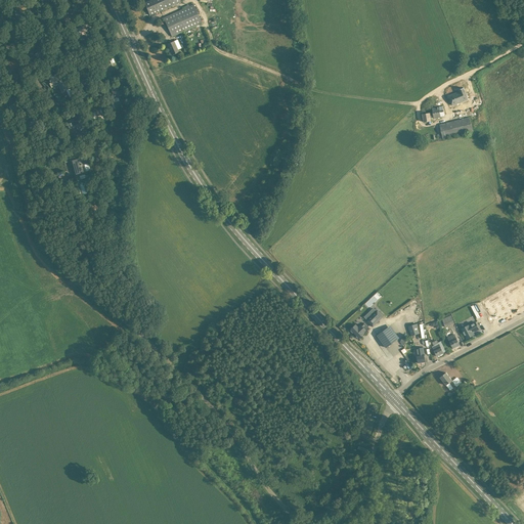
[(149,15),(173,5),(181,2),(180,0),(150,0),(144,3),(149,15)]
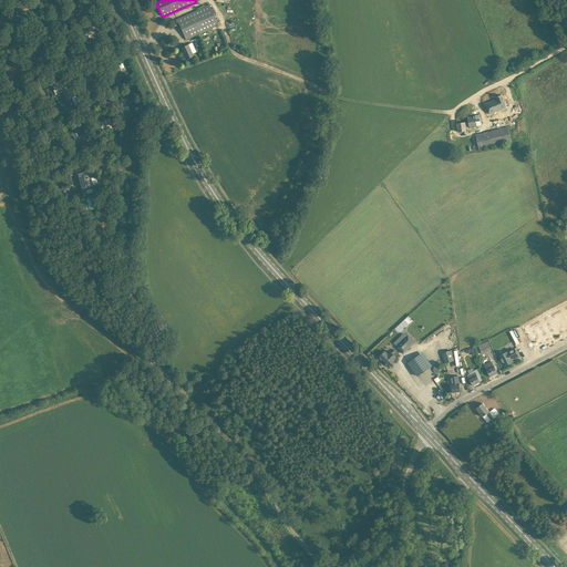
[(27,13),(26,11),(29,10),(27,4),(17,8),(18,11),(20,10),(22,14),(21,14),(22,16),(27,13)]
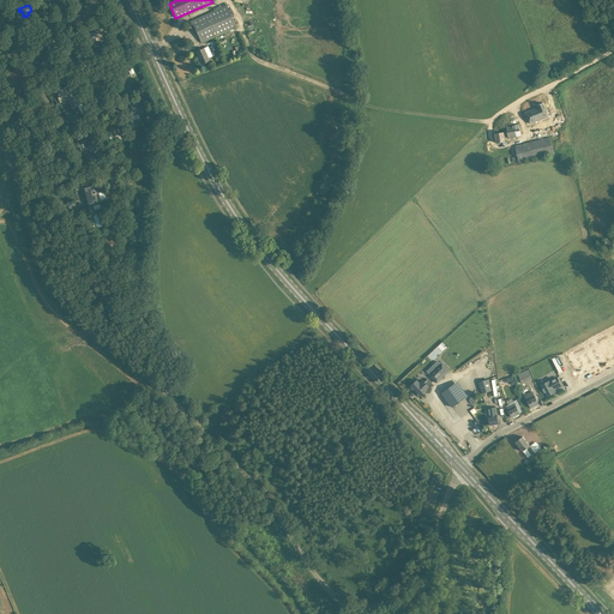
[(236,26),(227,5),(192,22),(202,42),(236,26)]
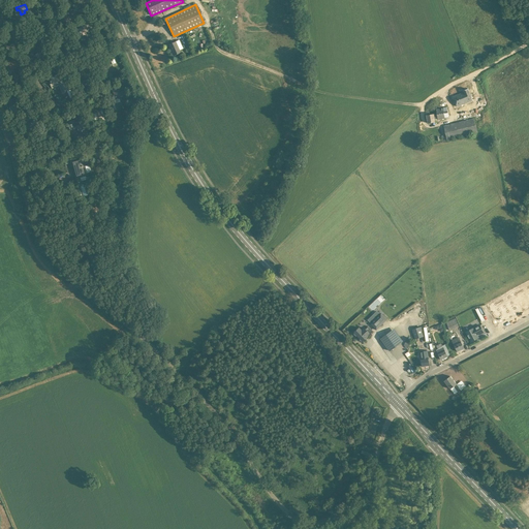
[(84,26),(83,27),(85,31),(94,27),(92,22),(90,24),(88,21),(82,24),(84,26)]
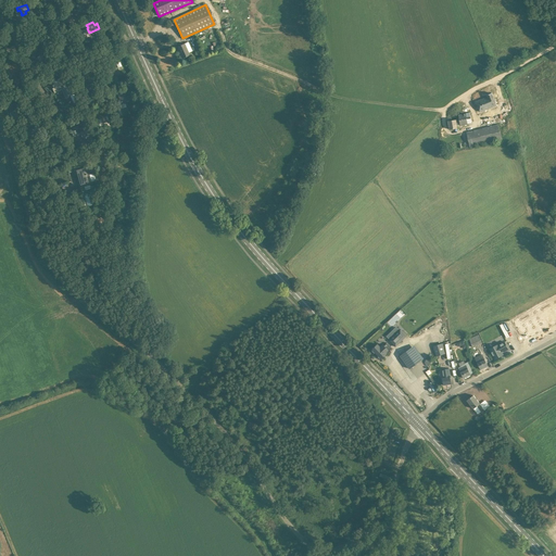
[(68,38),(62,40),(63,43),(65,43),(67,47),(66,47),(67,48),(74,46),(73,40),(70,41),(68,38)]
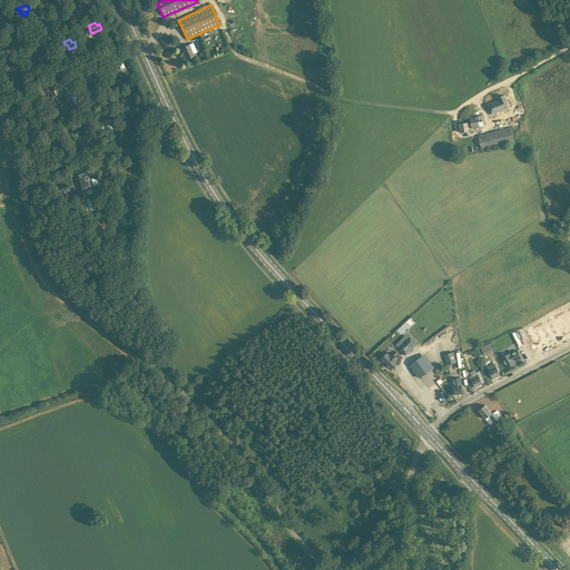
[(189,45),(182,48),(187,60),(195,57),(189,45)]
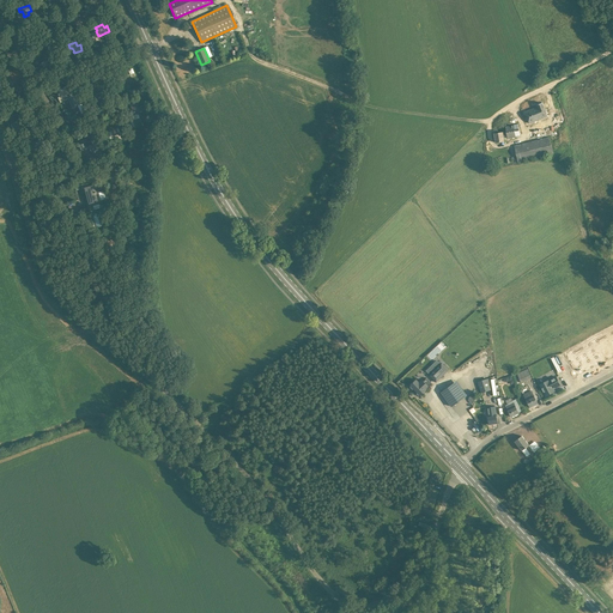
[(41,62),(43,68),(47,66),(55,64),(53,58),(50,59),(48,55),(41,59),(43,62),(41,62)]
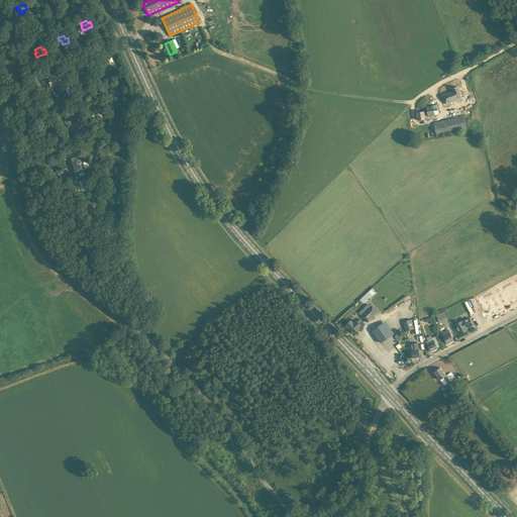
[(14,68),(18,66),(20,65),(18,60),(16,61),(15,59),(9,61),(10,64),(12,63),(14,67),(13,67),(14,68)]
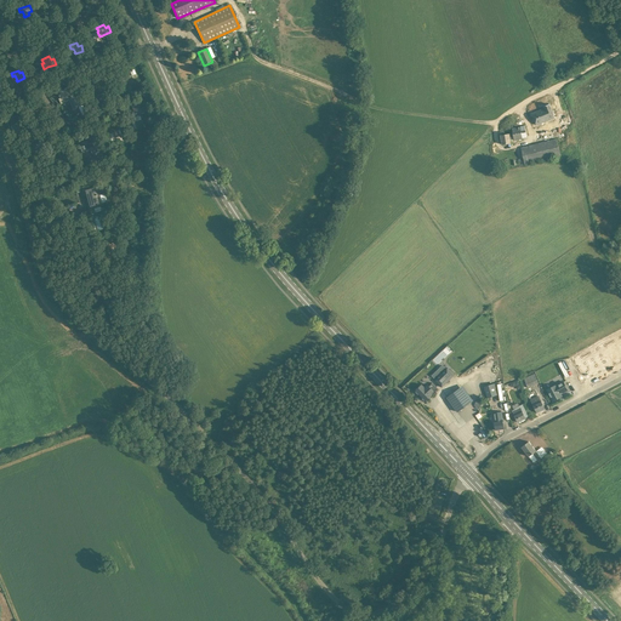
[(119,77),(121,80),(120,80),(123,85),(125,84),(126,84),(131,83),(130,79),(131,79),(130,75),(129,77),(127,73),(119,77)]
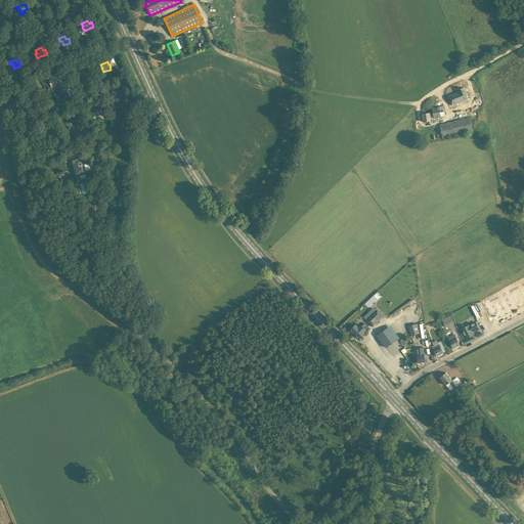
[(80,75),(86,72),(84,68),(82,69),(81,66),(75,69),(76,72),(75,72),(77,76),(80,75)]
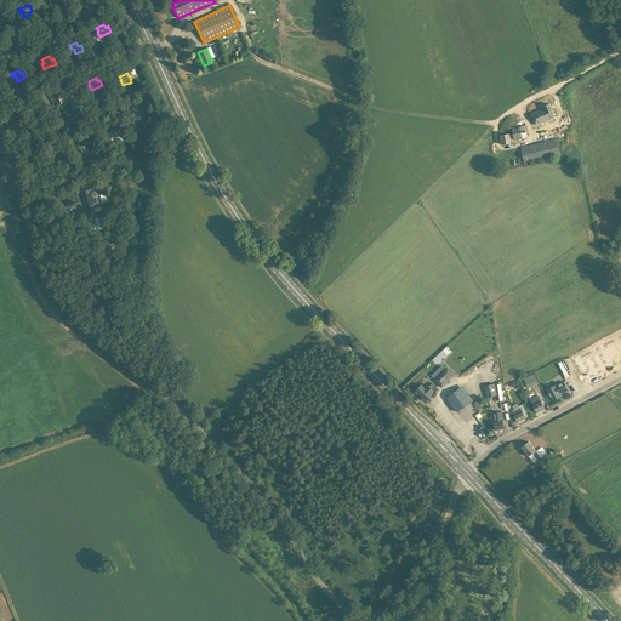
[(79,95),(75,97),(70,86),(60,91),(61,93),(58,95),(60,97),(58,98),(61,103),(69,101),(73,109),(77,108),(75,107),(83,104),(79,95)]
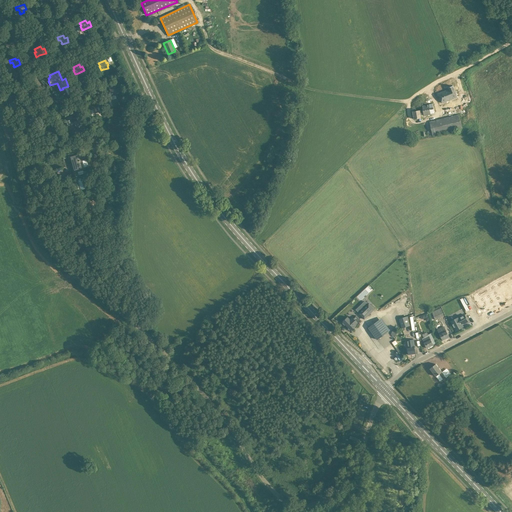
[(25,92),(27,91),(29,94),(28,94),(29,95),(35,92),(33,88),(31,89),(30,86),(24,89),(25,92)]
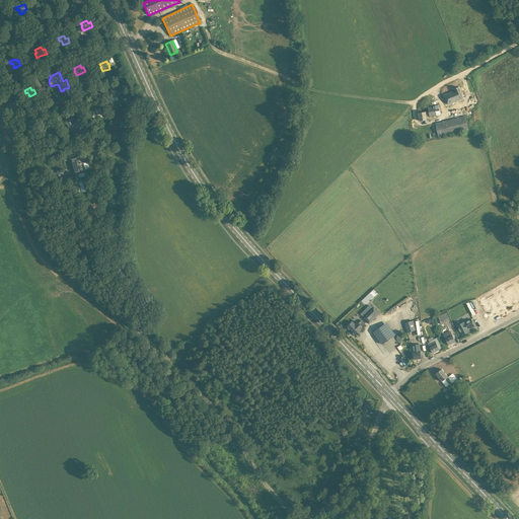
[(110,90),(112,93),(110,93),(113,97),(116,96),(116,97),(124,94),(121,88),(118,90),(117,87),(110,90)]
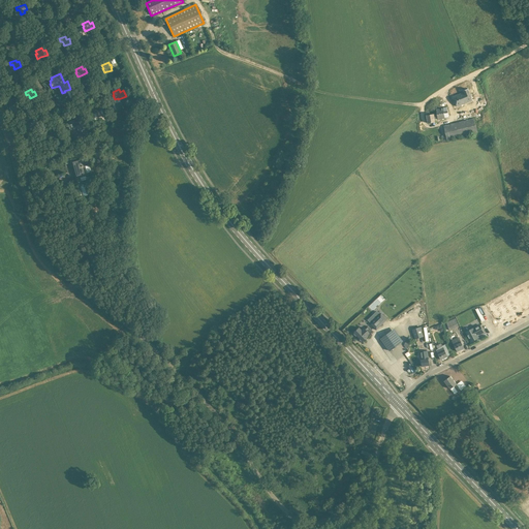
[(472,100),(468,89),(464,91),(464,92),(454,96),(457,106),(472,100)]
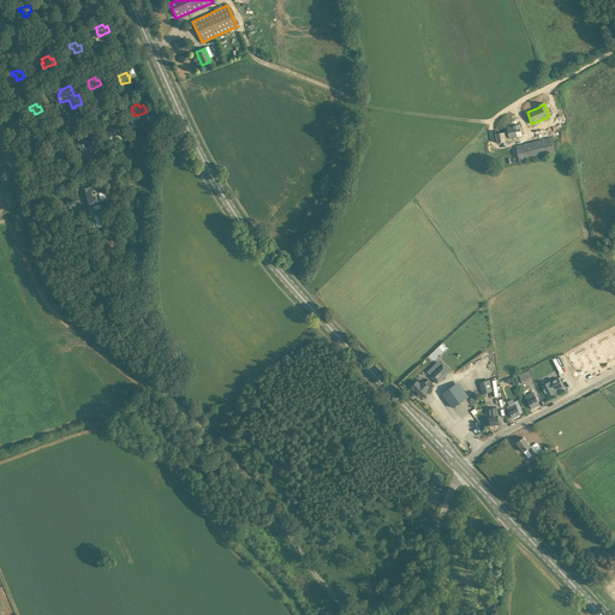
[(12,117),(7,119),(16,139),(22,137),(19,131),(22,130),(18,121),(16,123),(12,117)]
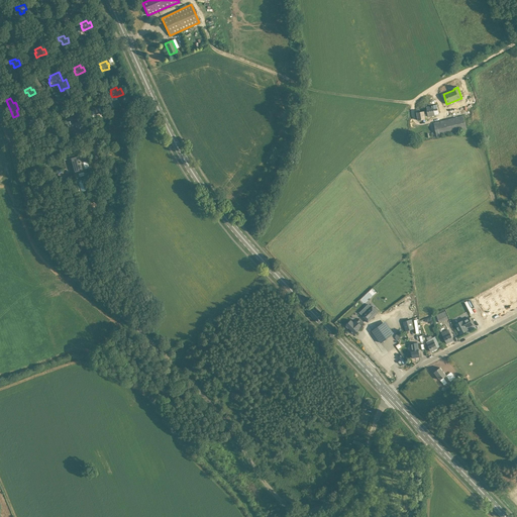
[(96,114),(101,112),(99,108),(98,108),(97,105),(91,108),(92,111),(95,110),(96,113),(96,114)]
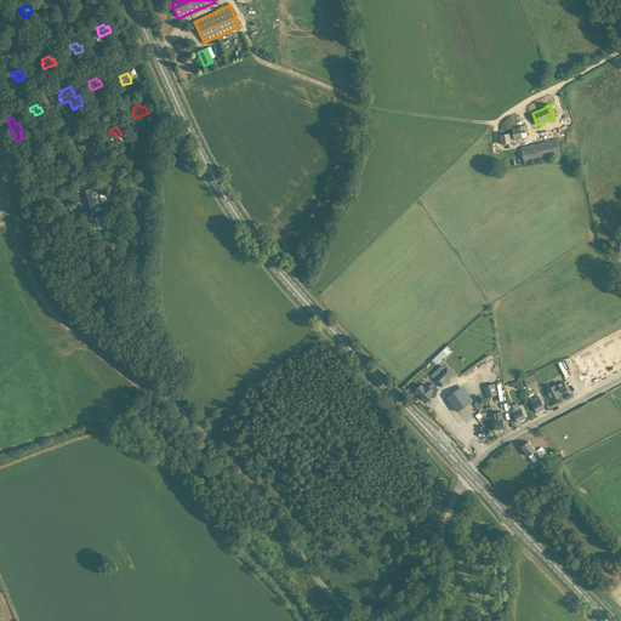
[(502,144),(511,143),(511,140),(514,140),(514,141),(528,138),(525,126),(512,129),(513,134),(510,135),(510,134),(501,136),(502,144)]
